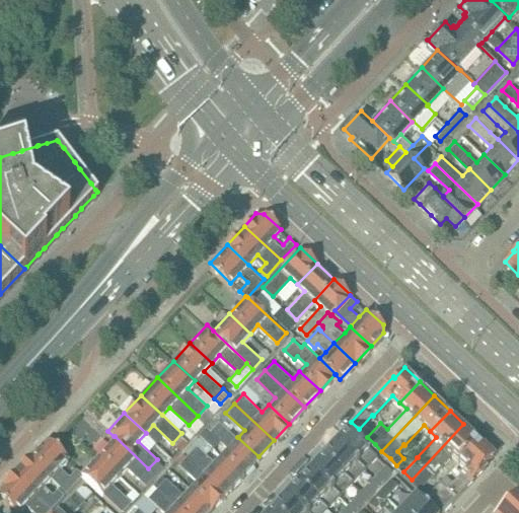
[(219,420),(210,429),(229,447),(222,454),(242,473),(258,456),(237,437),(238,437),(219,420)]
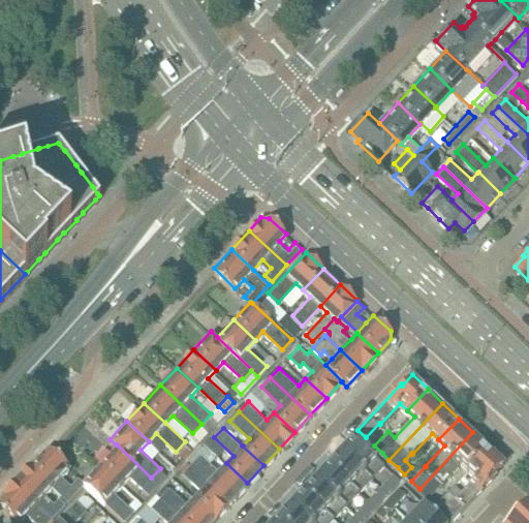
[(472,432),(419,489),(427,495),(440,481),(441,482),(461,461),(467,467),(487,445),(472,432)]
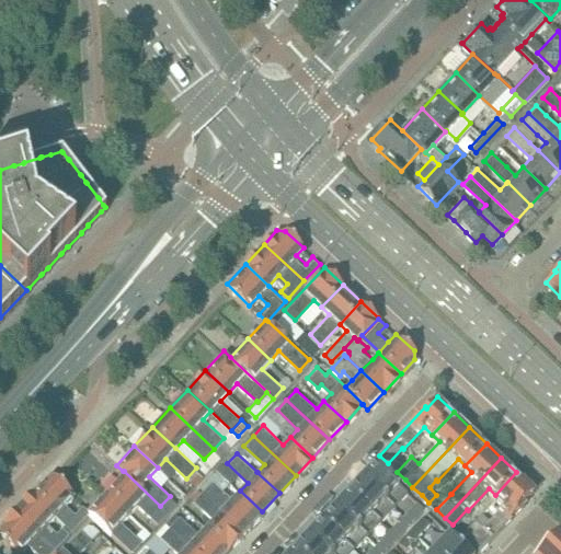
[(362,474),(393,504),(408,489),(376,460),(362,474)]
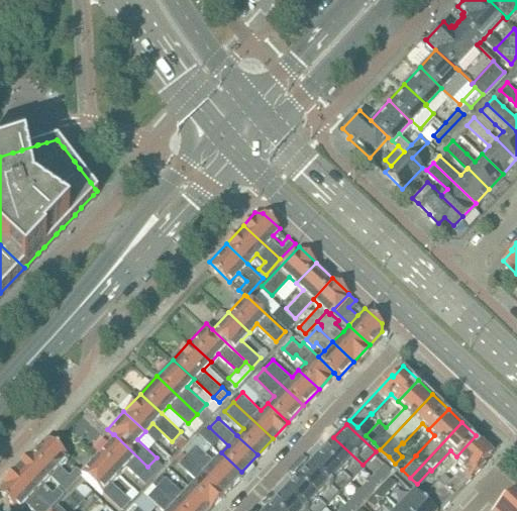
[(114,434),(113,434),(97,452),(118,472),(126,464),(144,482),(153,472),(147,467),(114,434)]
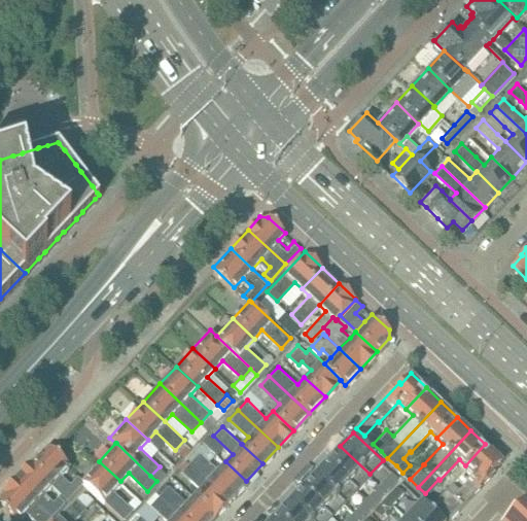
[(83,480),(83,478),(78,473),(70,481),(61,473),(69,464),(47,444),(29,462),(50,483),(66,497),(83,480)]
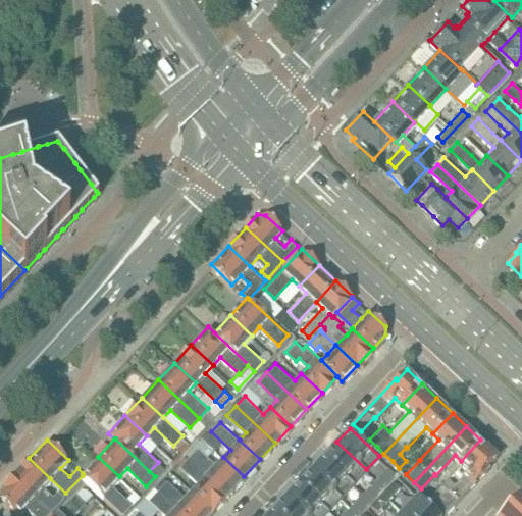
[(442,481),(428,496),(445,511),(487,466),(486,465),(496,455),(480,440),(461,461),(468,469),(456,482),(449,474),(442,481)]
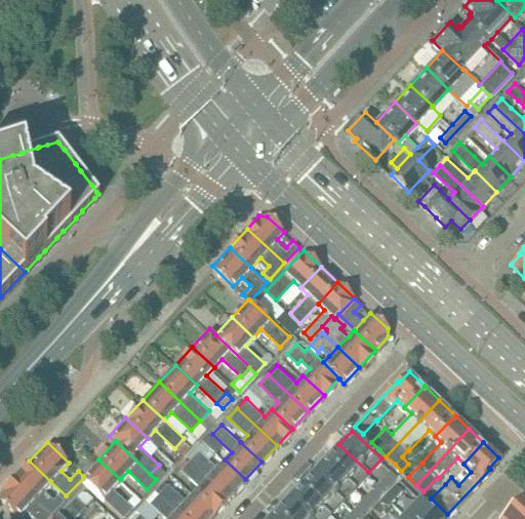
[(325,457),(355,485),(368,472),(338,444),(325,457)]
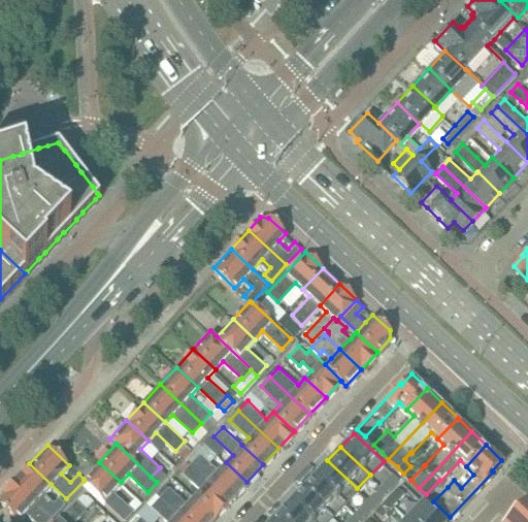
[(246,482),(226,462),(220,469),(200,451),(191,461),(231,498),(246,482)]
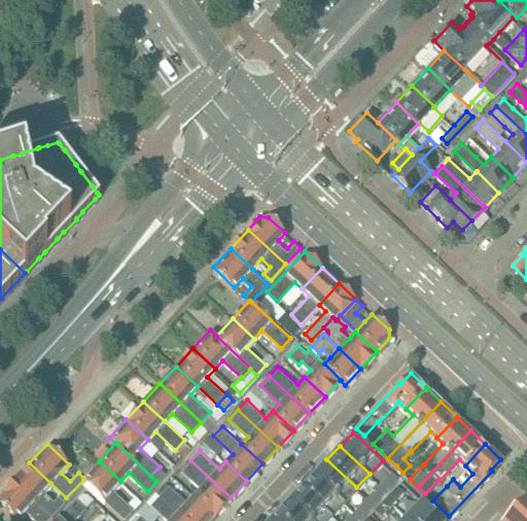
[(314,473),(344,501),(356,487),(326,459),(314,473)]
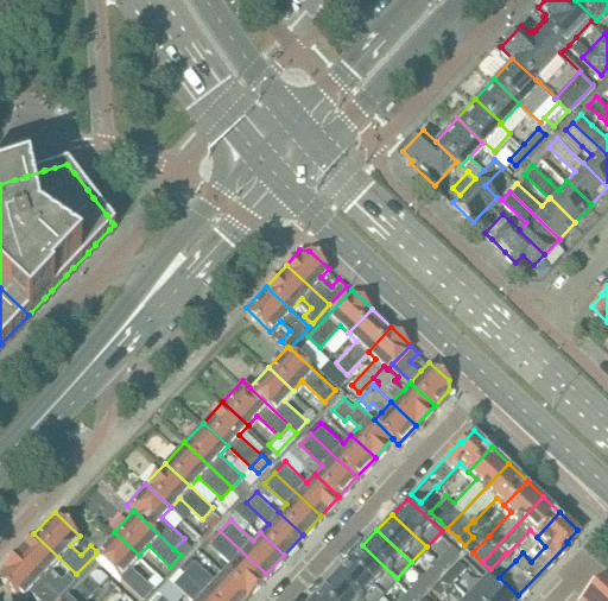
[(248,593),(266,574),(220,531),(209,542),(232,562),(225,570),(248,593)]
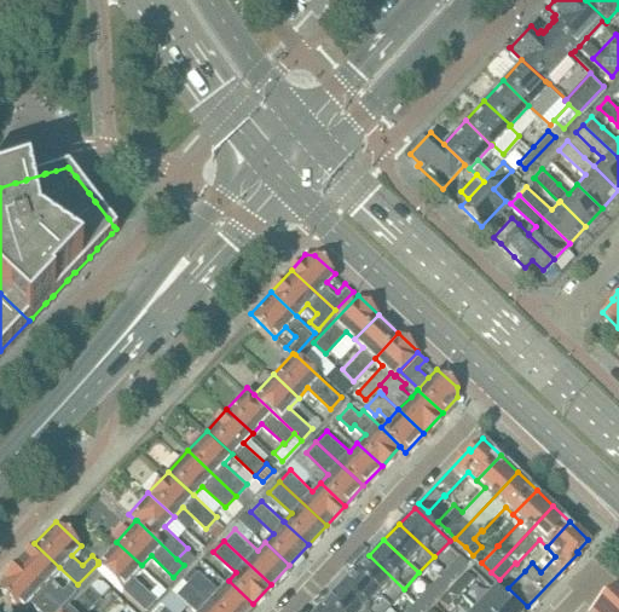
[(116,542),(98,561),(98,564),(144,607),(155,596),(133,575),(142,565),(116,542)]
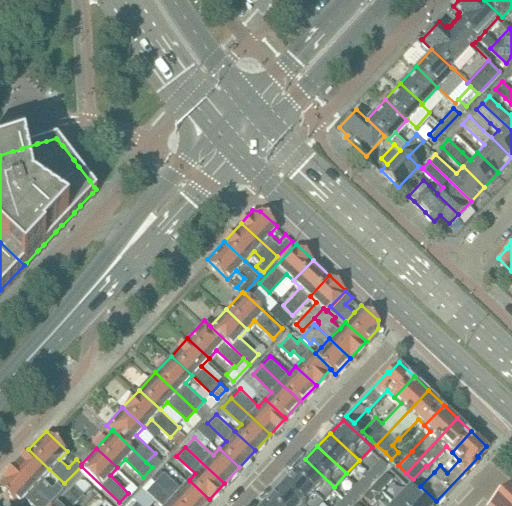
[(40,479),(49,469),(28,449),(11,468),(47,502),(62,486),(56,480),(49,487),(40,479)]
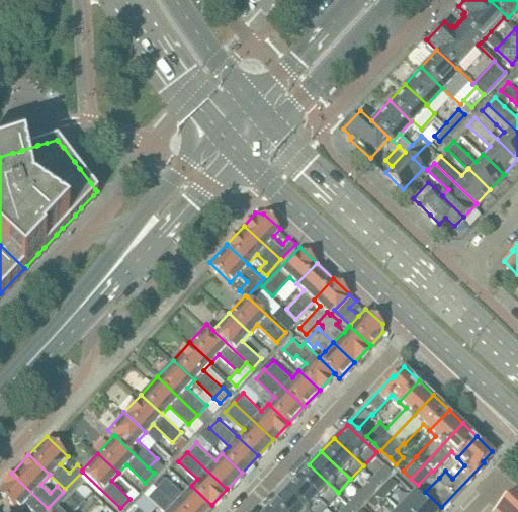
[(391,466),(384,460),(371,474),(377,480),(391,466)]
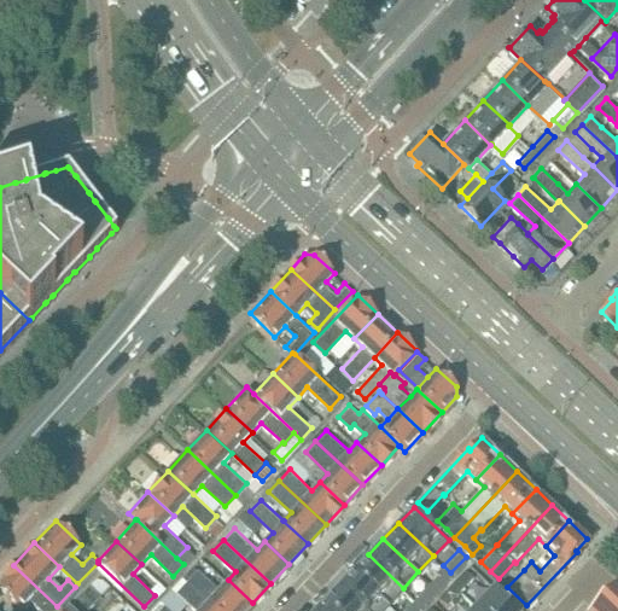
[(354,570),(389,604),(403,588),(368,554),(354,570)]
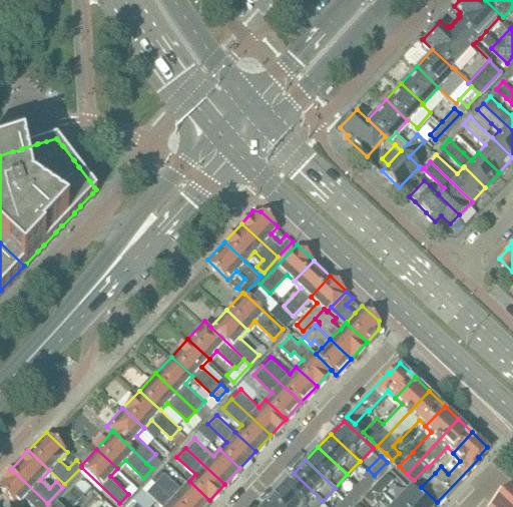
[(17,505),(17,504),(24,497),(33,506),(31,506),(42,506),(47,503),(11,469),(0,480),(0,485),(0,489),(17,505)]
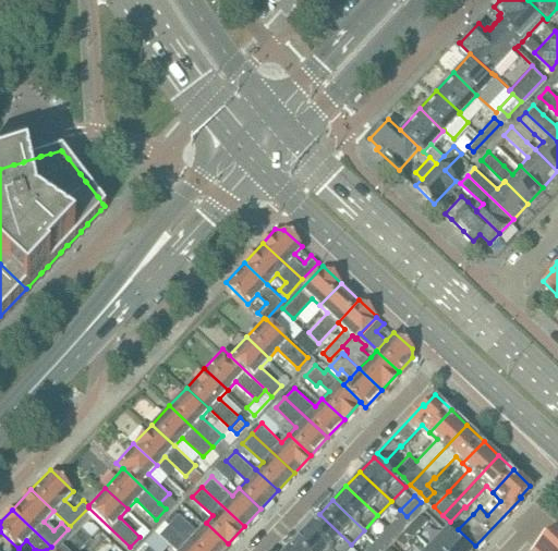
[(393,530),(407,516),(400,510),(387,525),(393,530)]
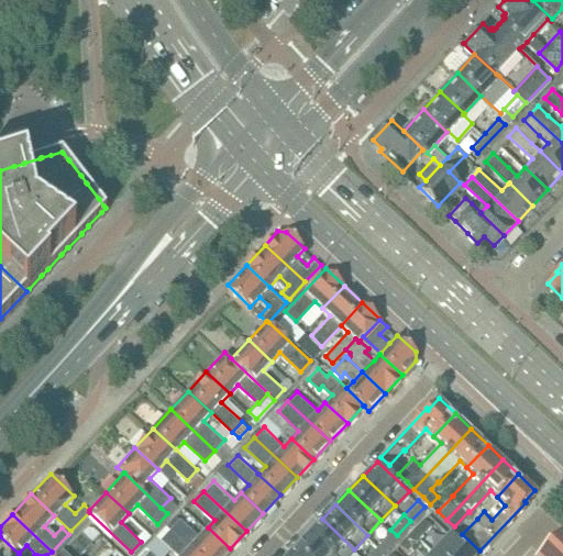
[(412,527),(419,534),(431,521),(423,514),(412,527)]
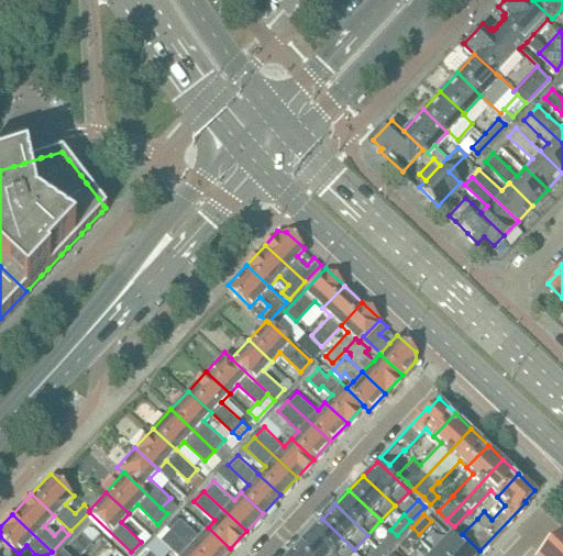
[(201,555),(222,555),(230,548),(208,527),(200,535),(180,516),(170,526),(201,555)]
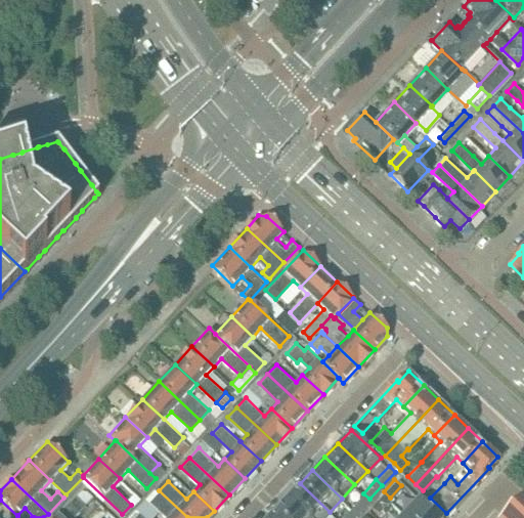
[(287,497),(309,517),(322,517),(330,512),(300,483),(287,497)]
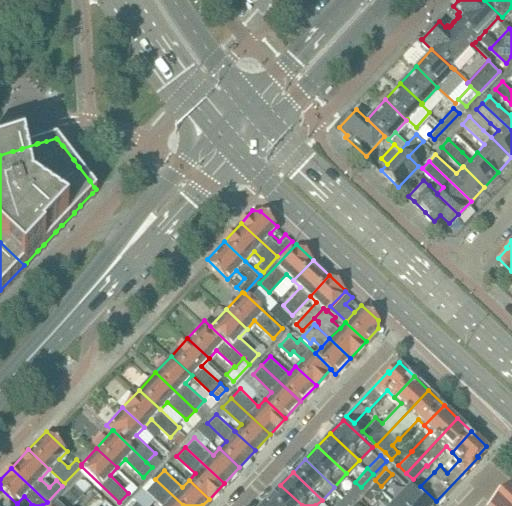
[(165,505),(164,505),(183,505),(155,479),(146,488),(165,505)]
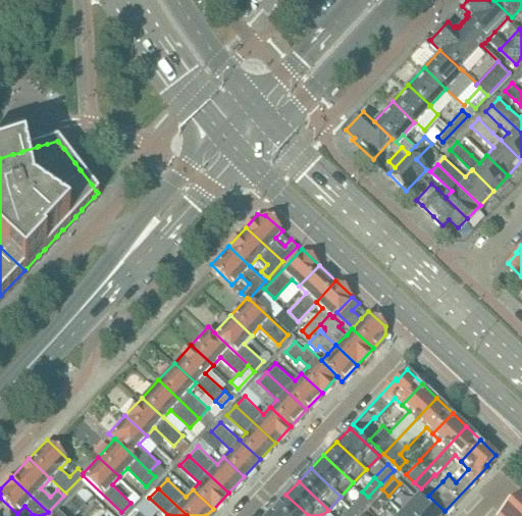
[(521,515),(521,488),(499,514),(500,515),(521,515)]
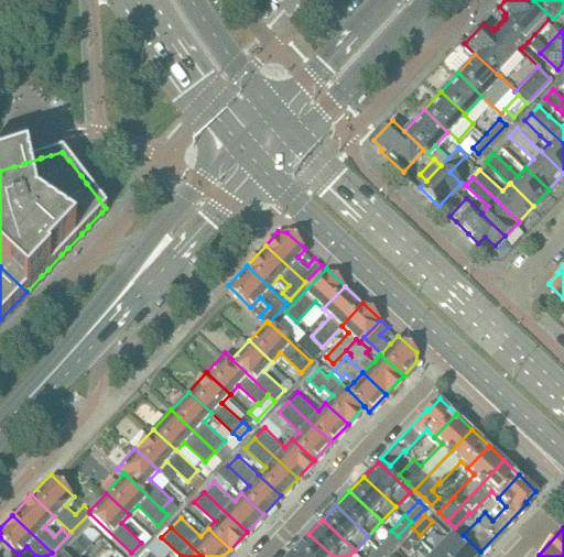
[(413,528),(400,542),(408,548),(420,535),(413,528)]
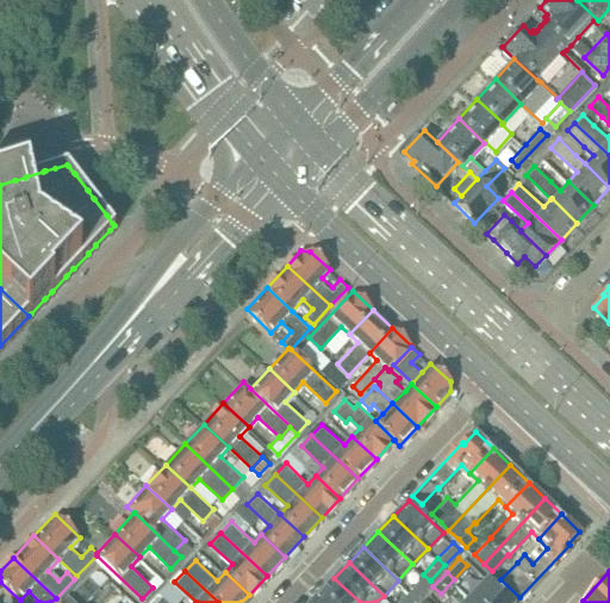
[(81,602),(99,585),(87,574),(60,602),(81,602)]
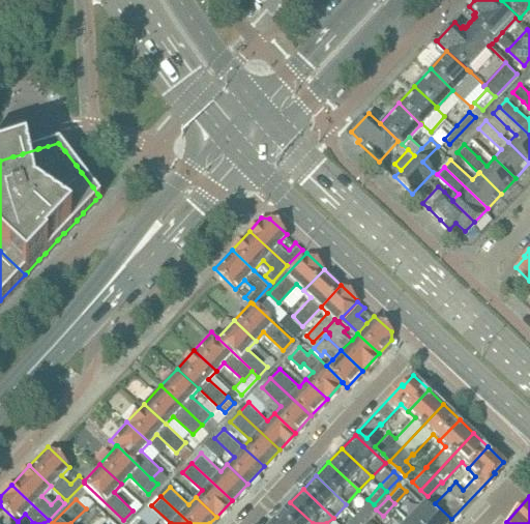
[(374,504),(367,499),(355,513),(360,518),(374,504)]
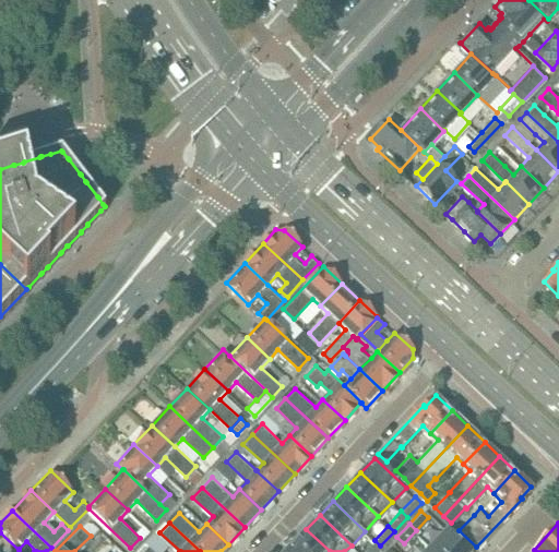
[(471,551),(472,551),(447,527),(431,544),(439,551),(471,551)]
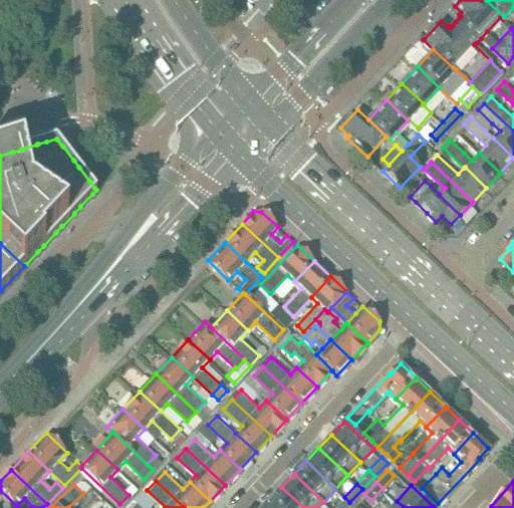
[(269,500),(277,507),(303,507),(281,487),(269,500)]
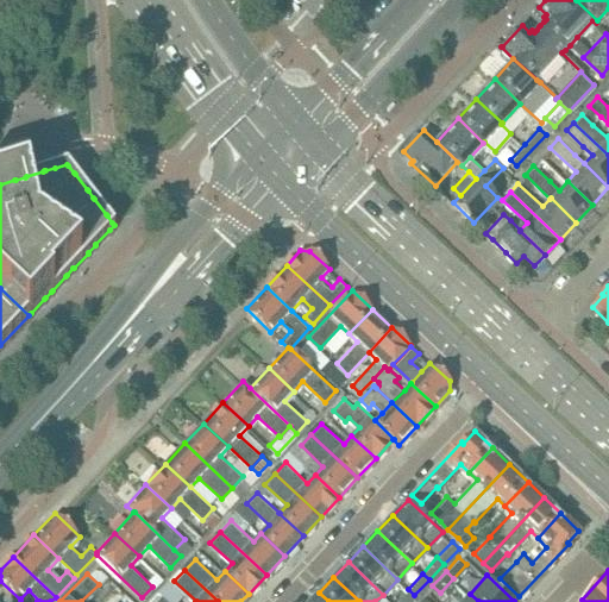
[(179,601),(167,589),(154,601),(179,601)]
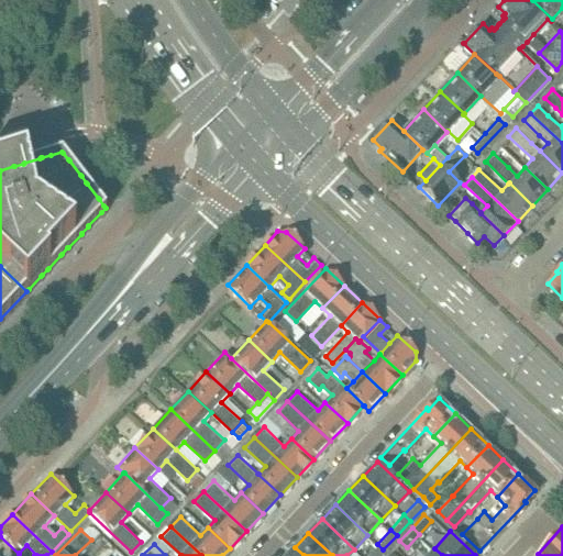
[(376,555),(383,549),(377,544),(364,555),(376,555)]
